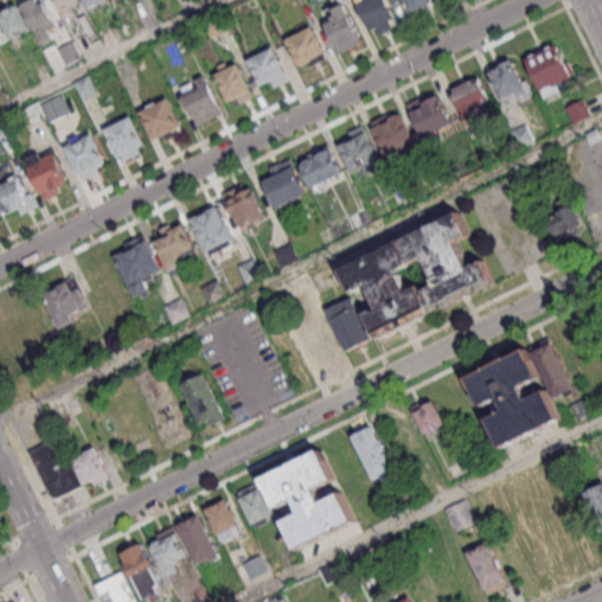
[(19,5),(38,44),(50,38),(45,29),(53,25),(40,0),(29,0),(19,5)]
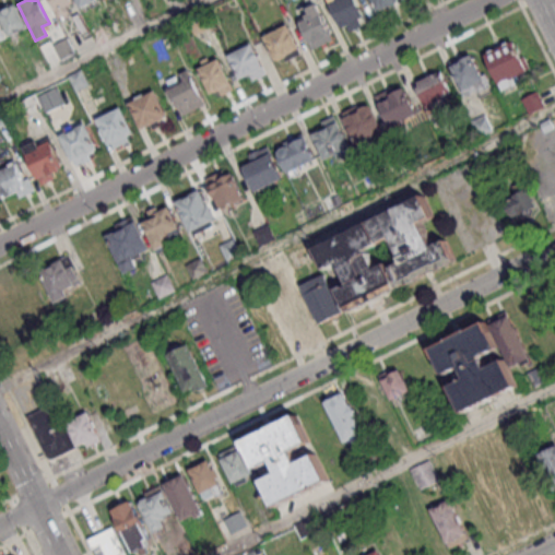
[(47,0),(56,16),(67,11),(63,4),(70,1),(69,0),(47,0)]
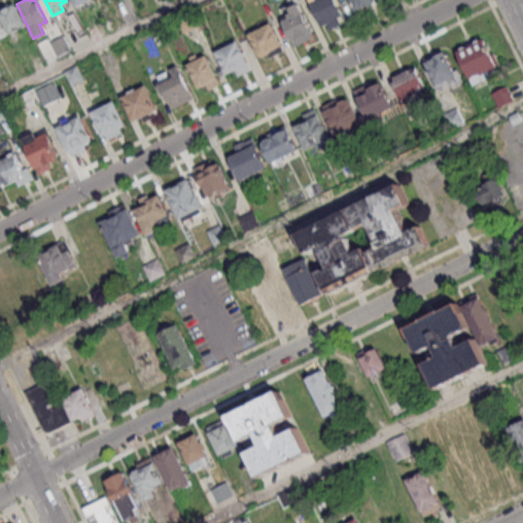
[(308,0),(320,26),(322,25),(323,27),(325,26),(327,29),(338,24),(338,22),(343,19),(334,0),(308,0)]
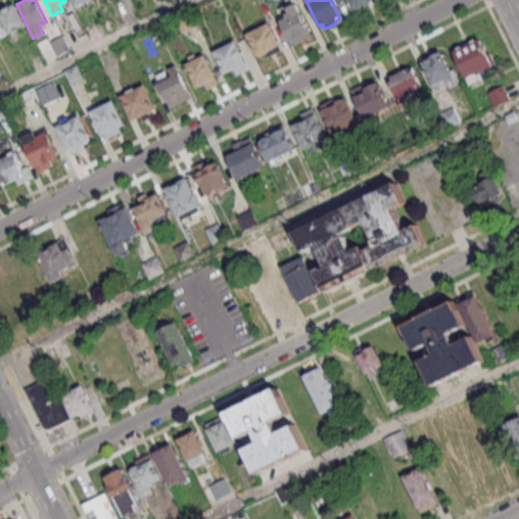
[(344,0),(349,10),(370,0),(344,0)]
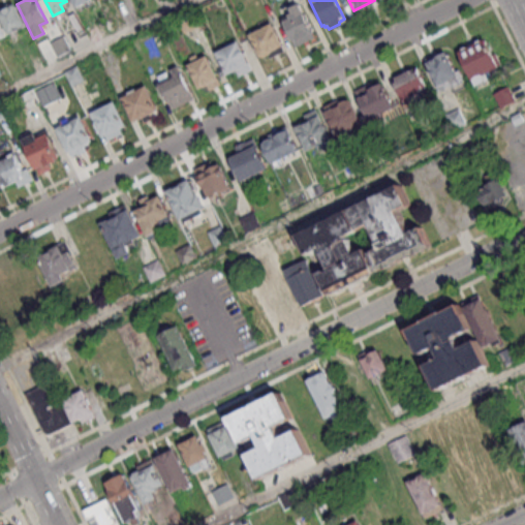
[(0,21),(6,34),(24,27),(12,4),(8,6),(6,2),(0,5),(0,21)]
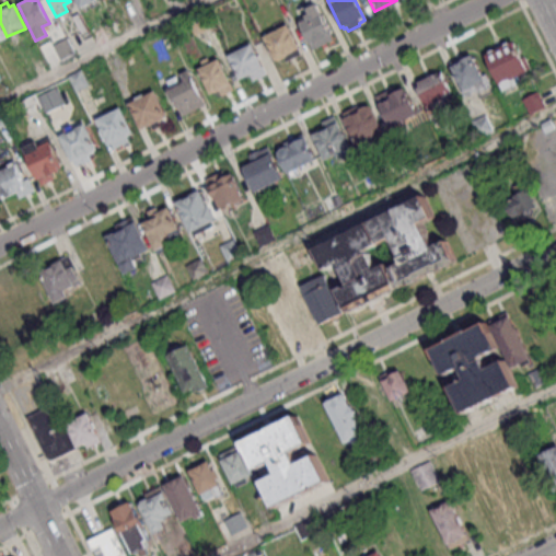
[(294,19),(310,49),(332,38),(314,3),(304,8),(307,13),(294,19)]
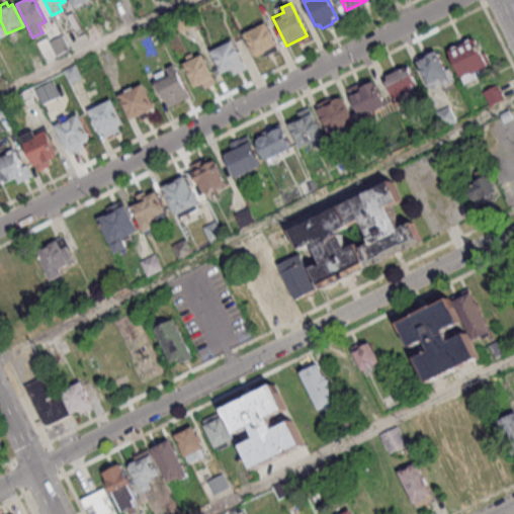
[(170,15),(177,30),(193,22),(186,8),(170,15)]
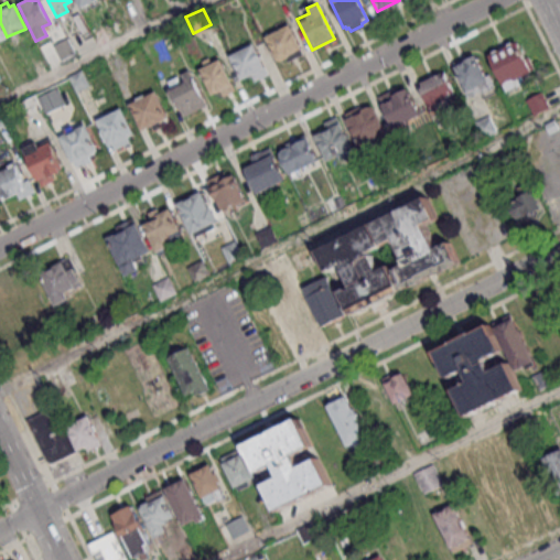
[(264,36),(276,61),(280,62),(284,58),(286,61),(301,53),(288,25),(264,36)]
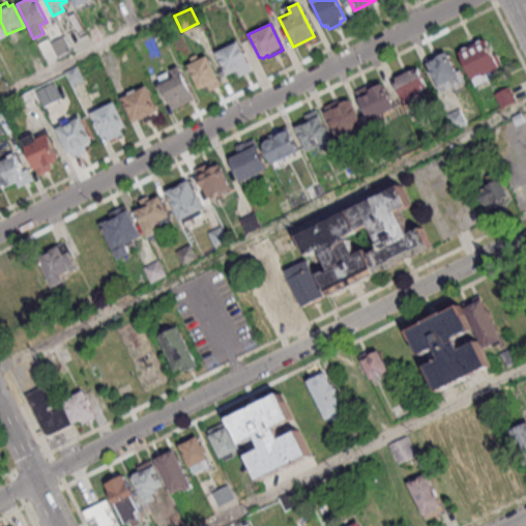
[(49,40),(56,54),(69,47),(61,33),(49,40)]
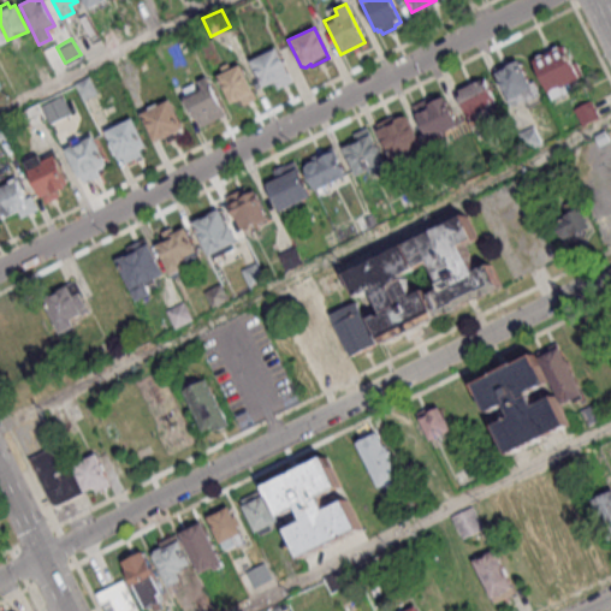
[(248,61),(261,88),(273,82),(276,88),(290,81),(274,48),(272,49),(270,46),(259,51),(261,54),(248,61)]
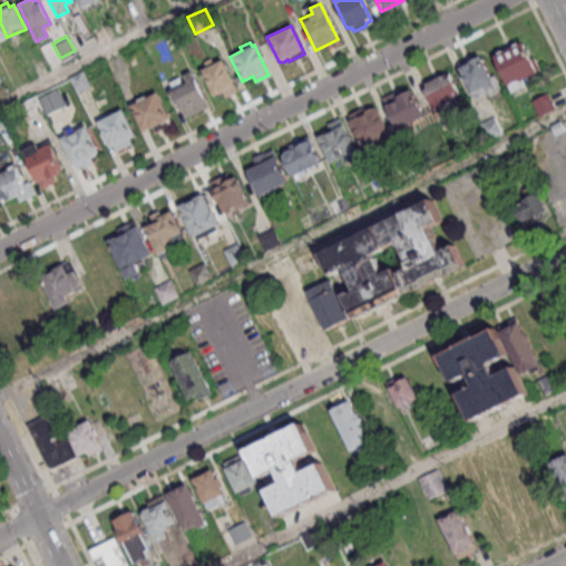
[(491,56),(510,93),(520,87),(517,81),(534,72),(519,42),(491,56)]
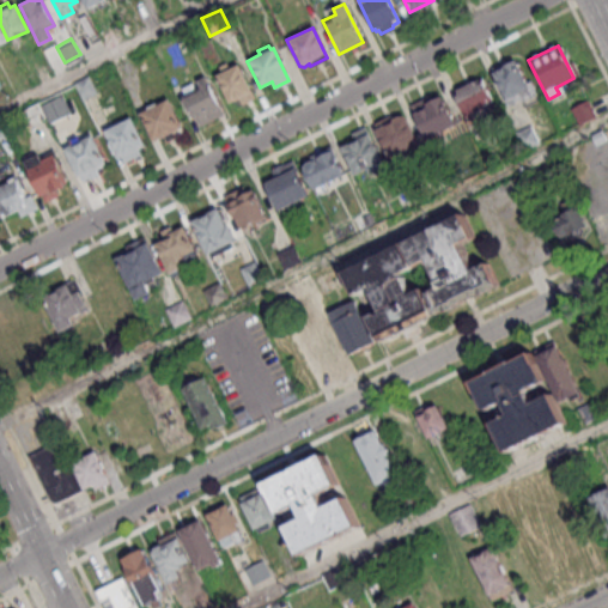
[(208,68),(235,55),(253,90),(225,103),(208,68)]
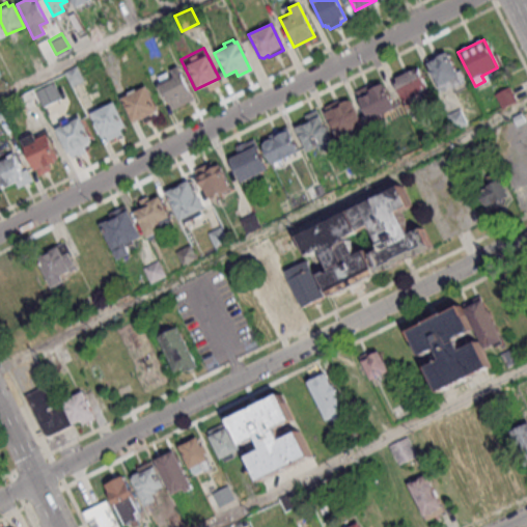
[(424,58),(426,63),(425,63),(439,91),(450,86),(448,81),(455,77),(444,54),(436,58),(434,53),(424,58)]
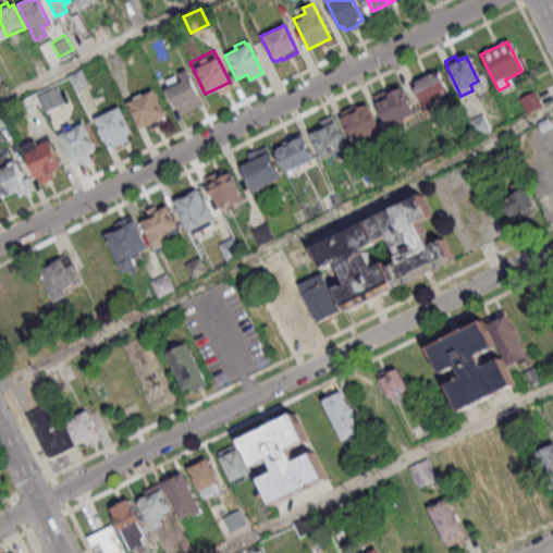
[(65,73),(73,89),(86,83),(78,66),(65,73)]
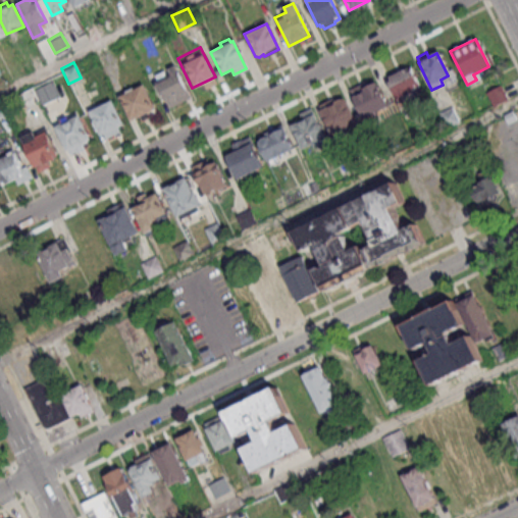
[(153,82),(158,93),(160,92),(167,107),(190,96),(173,64),(166,68),(169,73),(165,75),(162,68),(152,73),(156,81),(153,82)]
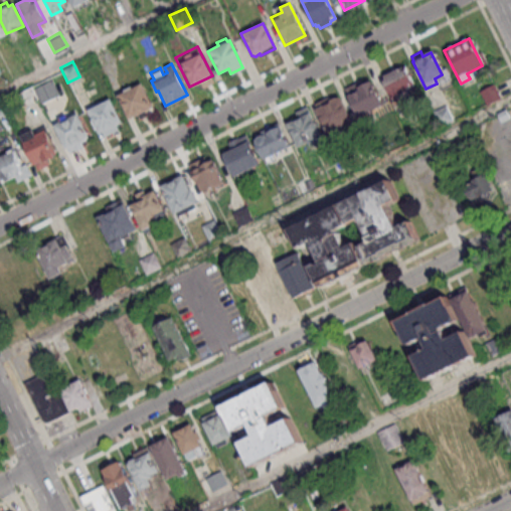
[(378,76),(392,108),(406,102),(402,95),(414,90),(402,64),(378,76)]
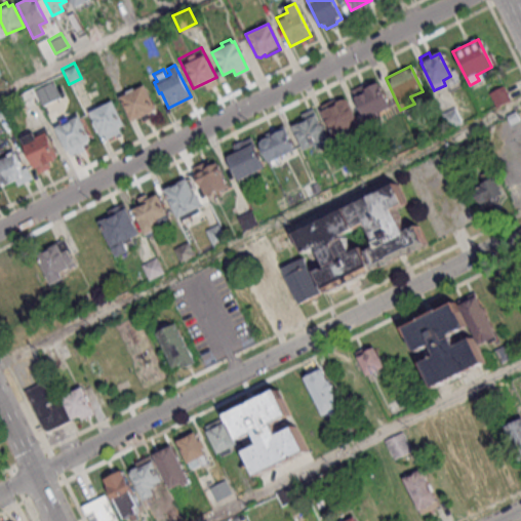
[(34,88),(41,104),(58,95),(51,80),(34,88)]
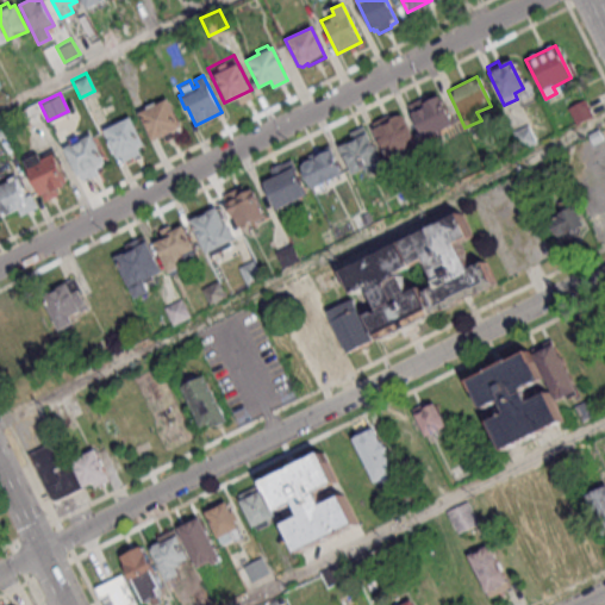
[(404,104),(422,138),(450,124),(436,97),(428,100),(424,93),(404,104)]
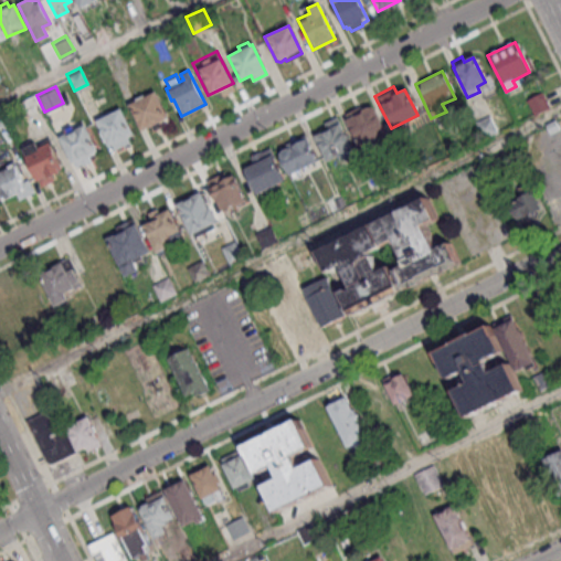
[(128,104),(141,131),(150,126),(152,130),(161,126),(159,122),(167,118),(154,92),(144,97),(143,94),(134,98),(136,101),(128,104)]
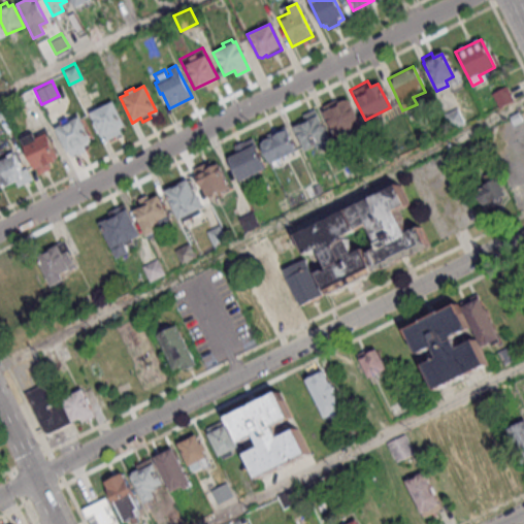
[(489,92),(496,105),(510,98),(503,86),(489,92)]
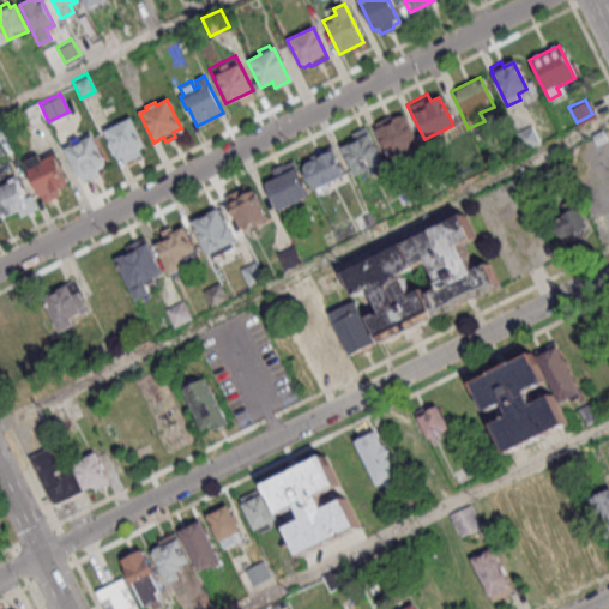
[(35,101),(43,116),(23,127),(14,110),(35,101)]
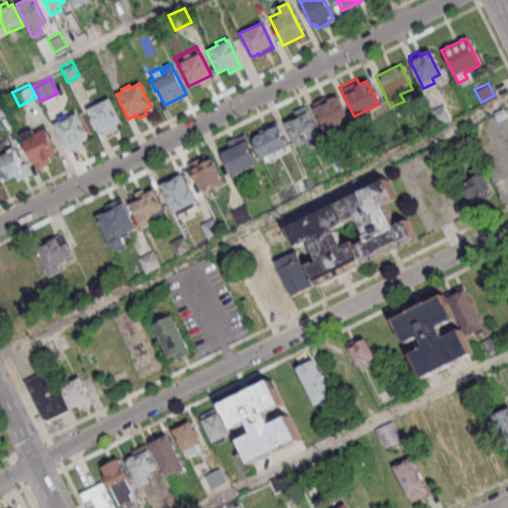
[(311,109),(323,133),(325,132),(326,134),(336,130),(335,127),(347,121),(336,98),(331,98),(325,100),(323,96),(311,102),(314,108),(311,109)]
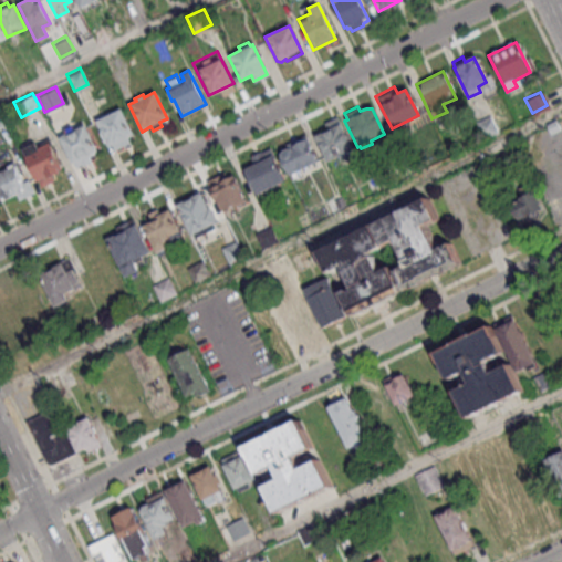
[(95,122),(108,147),(111,145),(113,149),(128,142),(127,138),(133,135),(121,110),(95,122)]
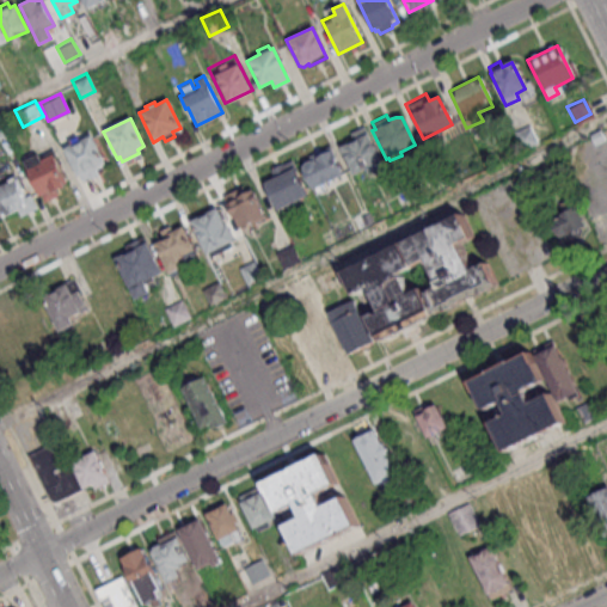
[(512,130),(521,148),(537,141),(527,123),(512,130)]
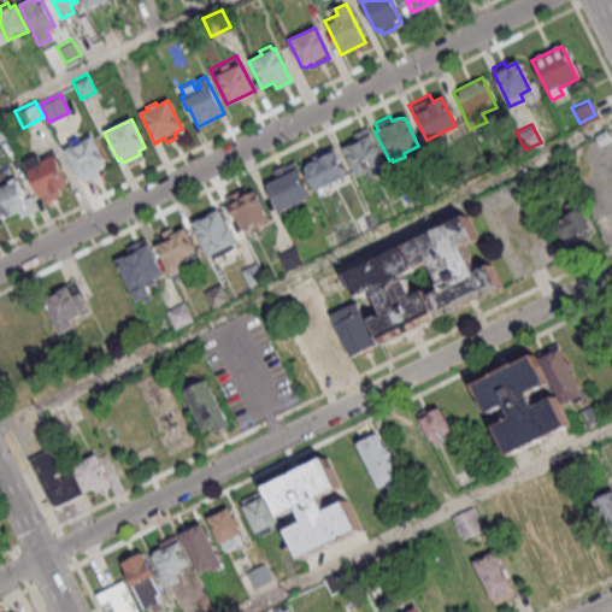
[(340,149),(353,178),(366,171),(369,176),(386,168),(365,125),(349,133),(354,141),(349,142),(349,145),(340,149)]
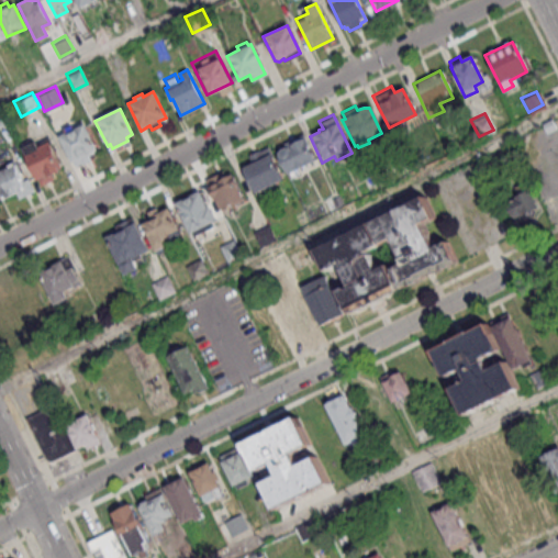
[(57,136),(70,163),(73,162),(74,166),(80,163),(81,164),(90,160),(87,155),(97,151),(84,124),(73,129),(70,125),(62,130),(64,133),(57,136)]
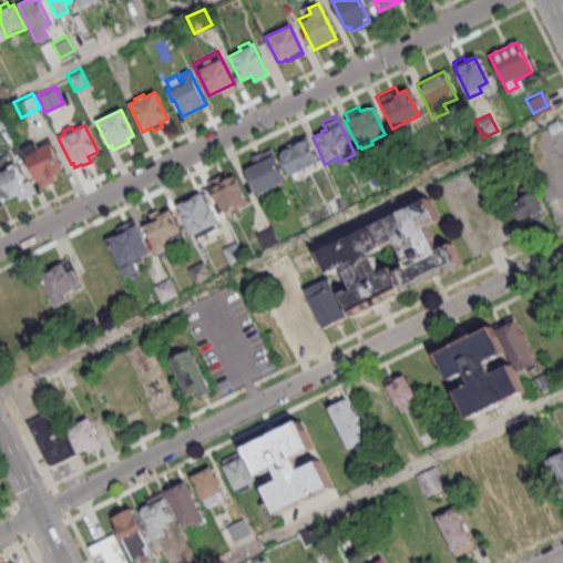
[(277,155),(287,176),(317,162),(304,134),(284,144),(286,149),(280,151),(279,154),(277,155)]
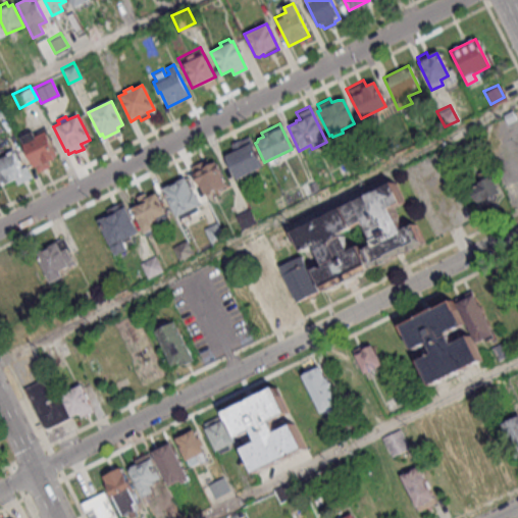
[(18,138),(34,167),(35,167),(37,171),(49,166),(48,164),(55,160),(54,157),(56,156),(45,132),(34,137),(32,132),(18,138)]
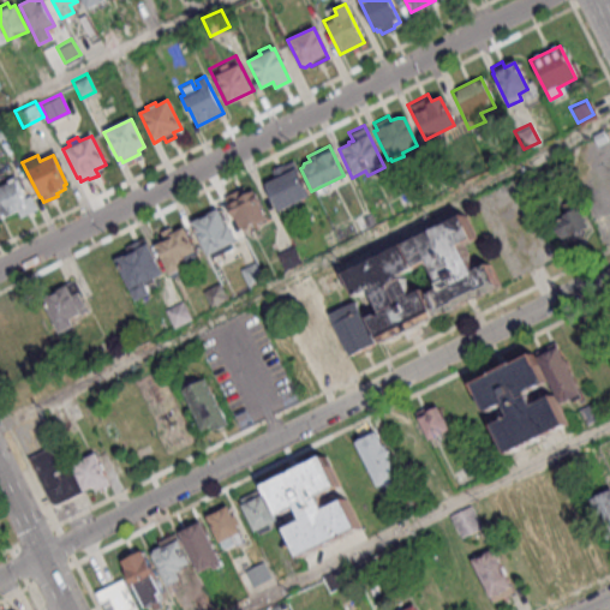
[(291,160),(295,169),(294,169),(308,196),(276,211),(263,184),(276,178),(271,168),(291,160)]
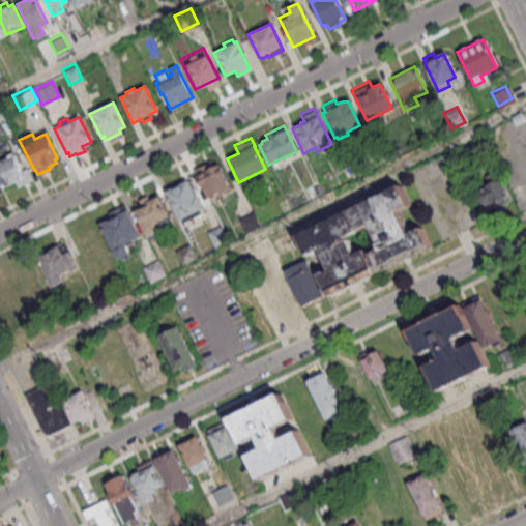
[(0,186),(1,188),(13,182),(16,186),(31,179),(25,168),(22,169),(11,149),(4,153),(6,157),(0,161),(0,186)]
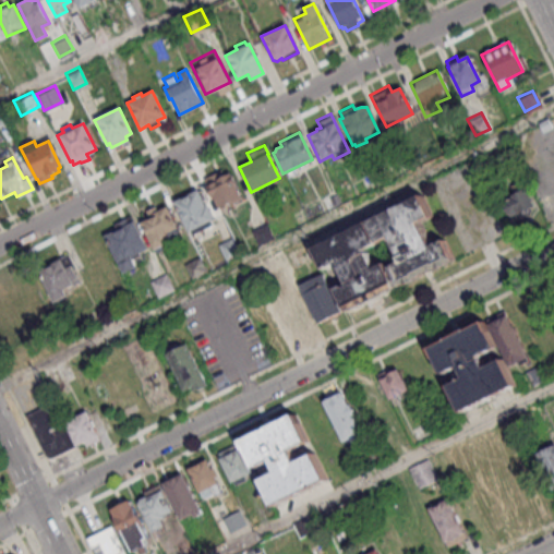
[(202,178),(206,187),(205,188),(211,199),(213,197),(218,209),(241,199),(236,188),(237,187),(230,172),(224,176),(220,169),(202,178)]
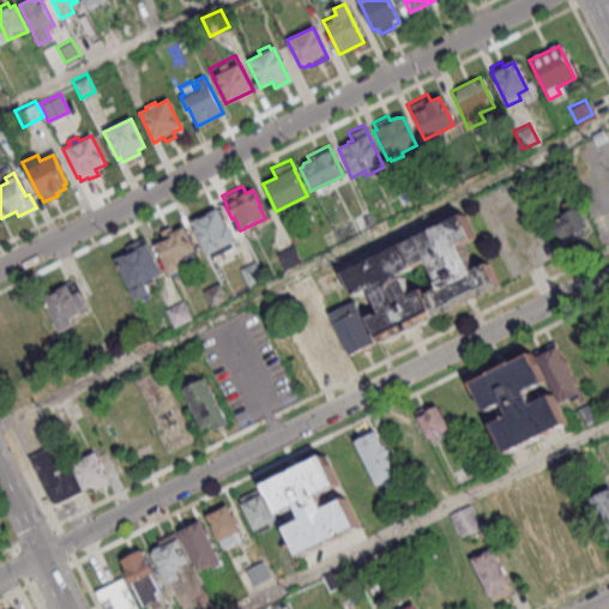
[(190,223),(206,255),(209,254),(210,257),(231,246),(230,243),(235,241),(228,227),(225,227),(222,221),(225,219),(217,203),(205,209),(207,215),(190,223)]
